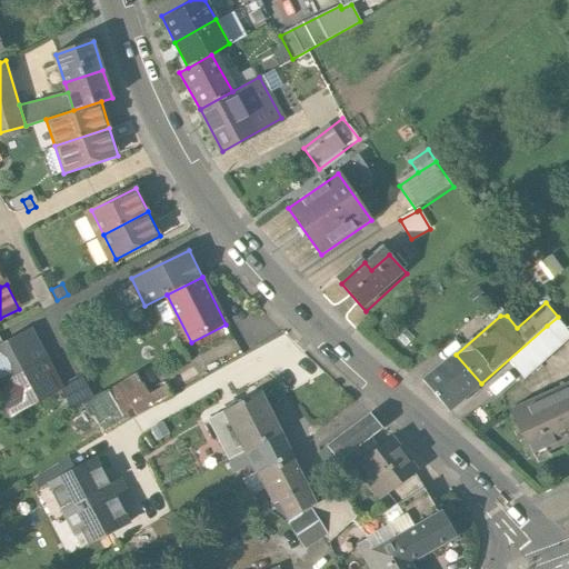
[(568,331),(567,328),(558,317),(547,326),(568,352),(568,350),(568,331)]
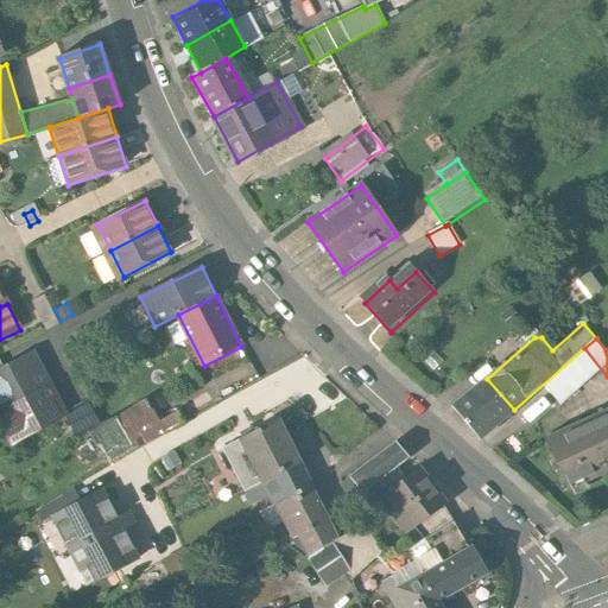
[(183,348),(135,374),(149,398),(156,411),(203,384),(183,348)]
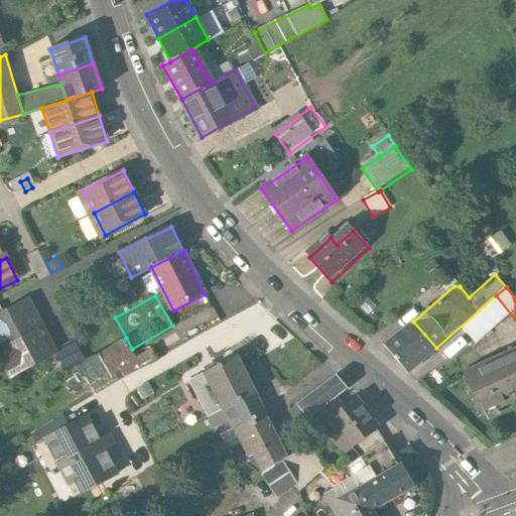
[(0,313),(0,348),(38,328),(24,300),(0,313)]
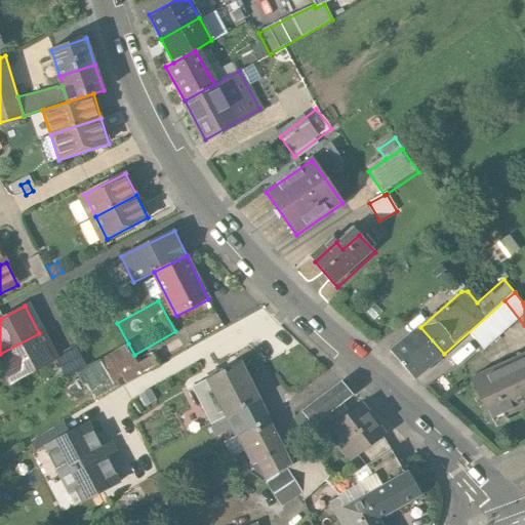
[(414,380),(444,354),(420,327),(391,353),(414,380)]
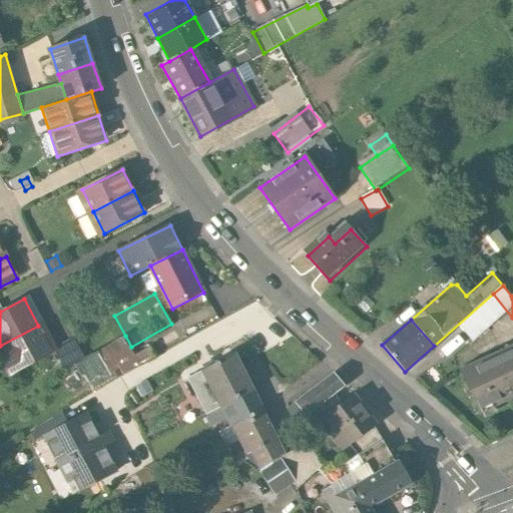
[(52,352),(38,326),(0,346),(0,355),(10,375),(52,352)]
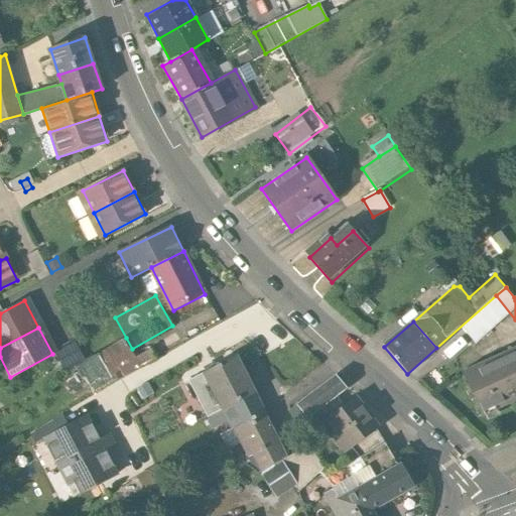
[(126,338),(86,360),(78,364),(93,393),(102,388),(116,380),(157,358),(151,348),(136,356),(132,349),(126,338)]
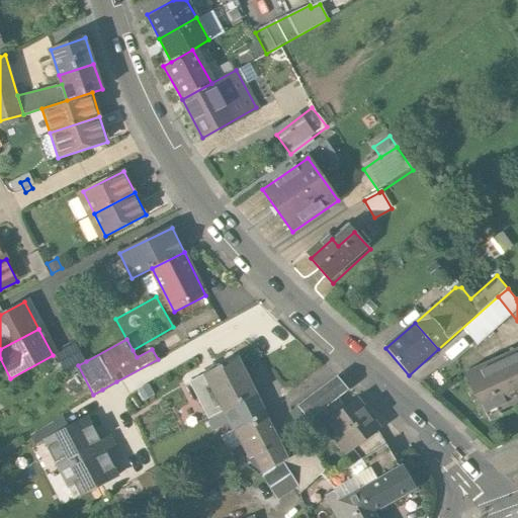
[(68,371),(78,365),(86,361),(77,344),(59,354),(68,371)]
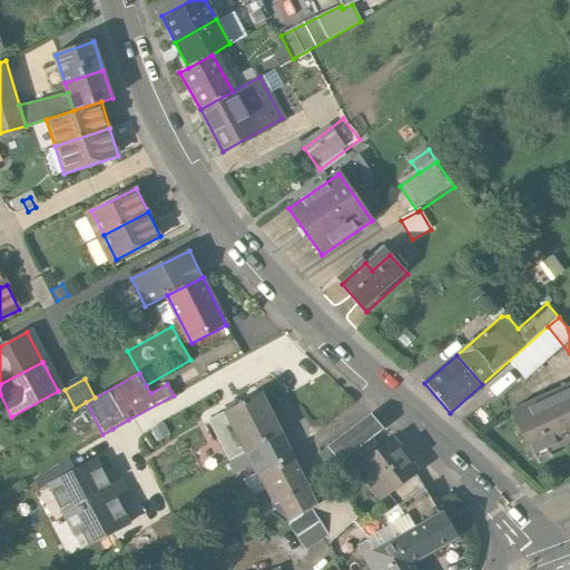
[(569,440),(569,384),(511,411),(531,458),(569,440)]
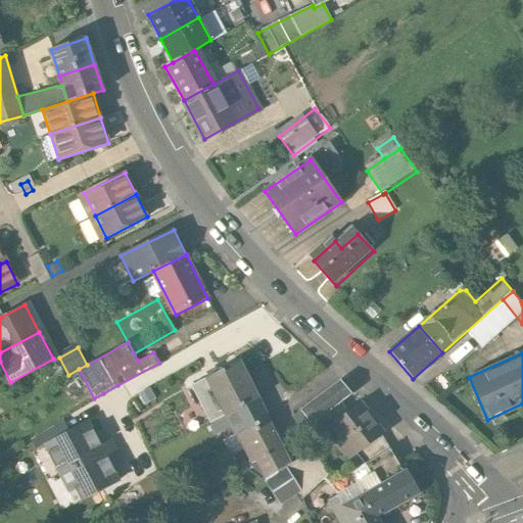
[(242,359),(208,375),(228,413),(260,396),(242,359)]
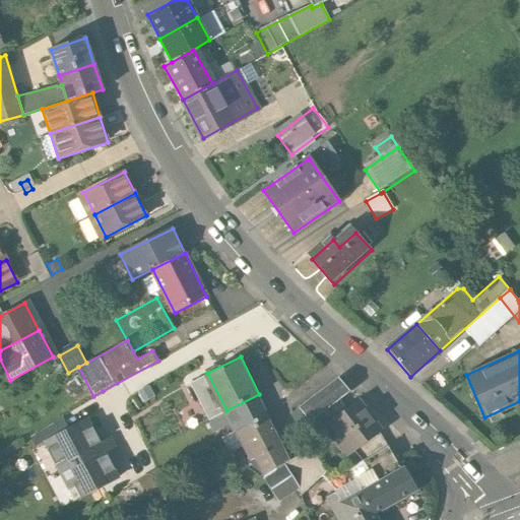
[(209,419),(226,410),(207,373),(190,382),(209,419)]
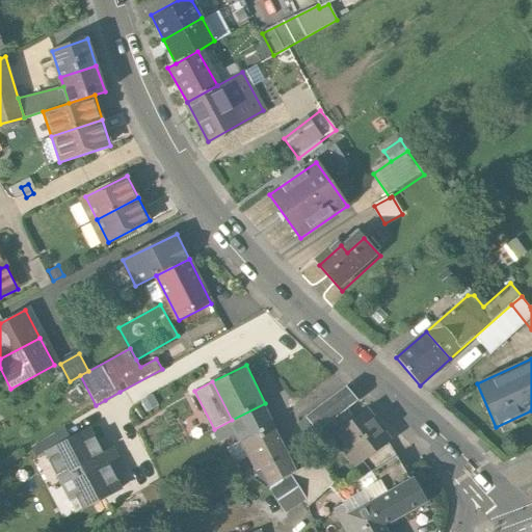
[(348,384),(307,418),(316,430),(358,397),(348,384)]
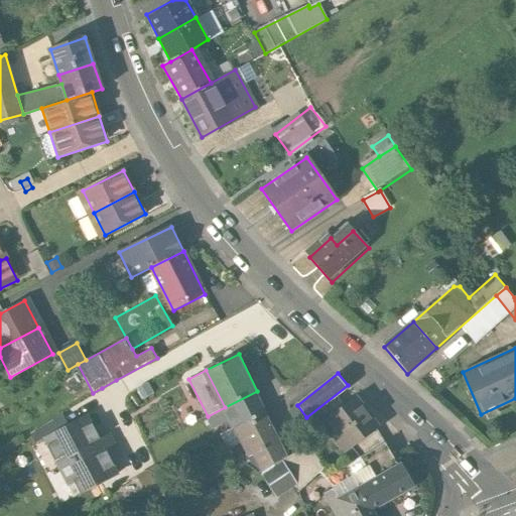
[(267,410),(257,391),(225,407),(234,427),(267,410)]
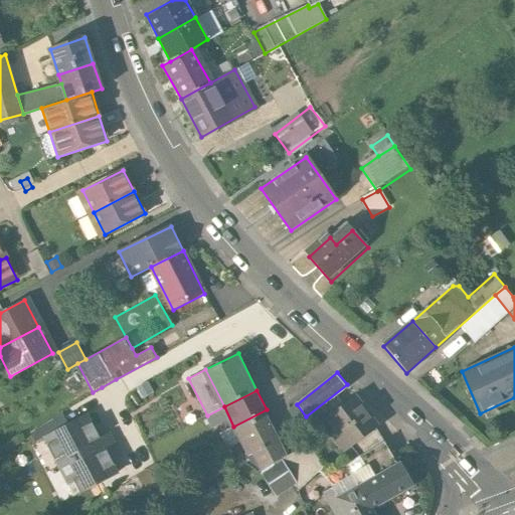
[(332,436),(345,452),(378,425),(356,396),(326,419),(336,433),(332,436)]
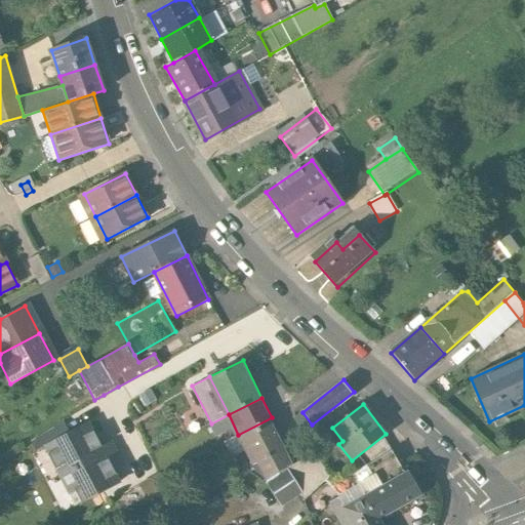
[(316,430),(312,425),(303,412),(293,418),(308,437),(316,430)]
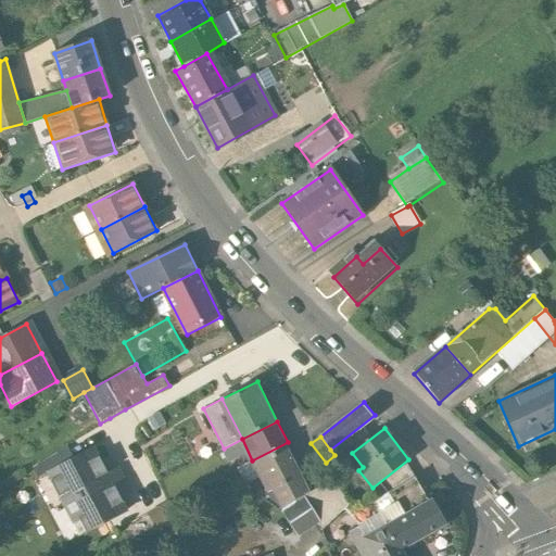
[(312,490),(288,442),(252,460),(268,491),(274,489),(283,508),(304,495),(312,490)]
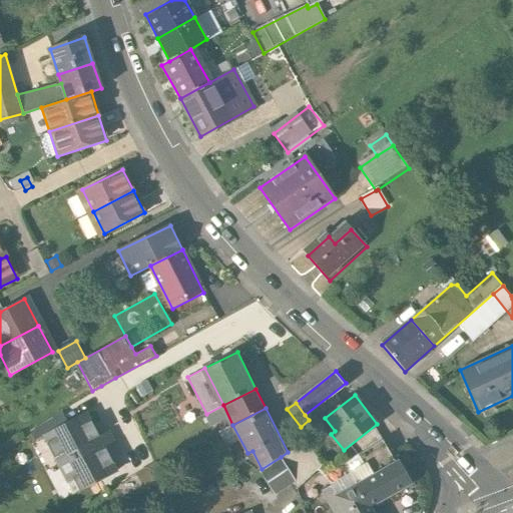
[(100,444),(83,412),(42,434),(58,465),(100,444)]
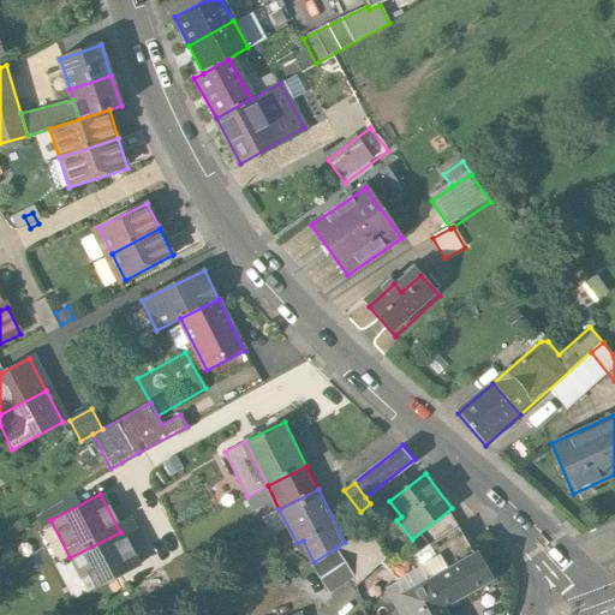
[(345,542),(336,548),(353,577),(357,587),(387,559),(368,527),(353,536),(345,542)]
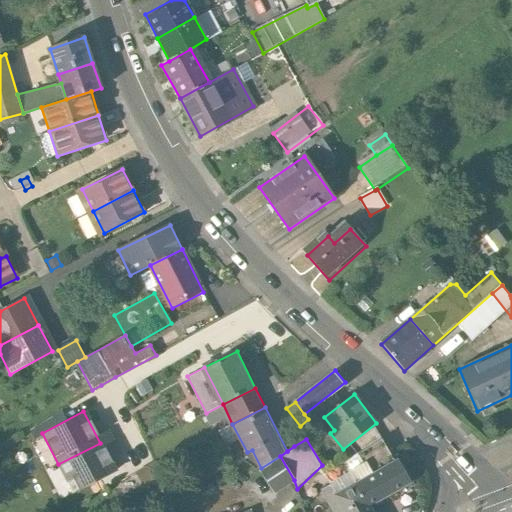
[(359,454),(365,464),(369,473),(394,458),(384,440),(359,454)]
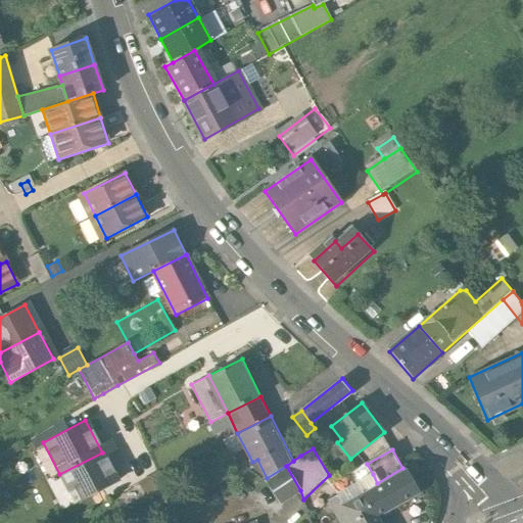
[(119,484),(102,453),(59,474),(77,507),(119,484)]
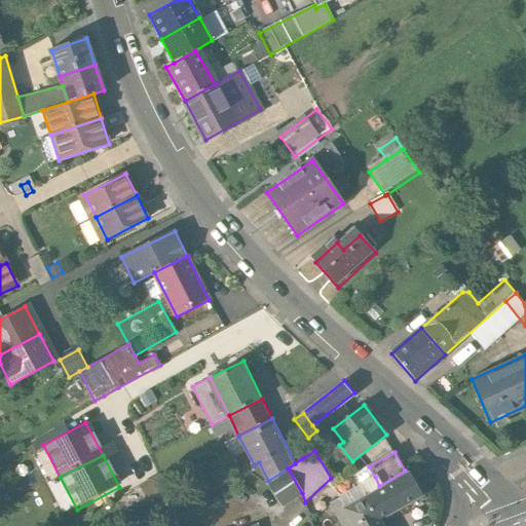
[(282,506),(302,493),(288,468),(268,481),(282,506)]
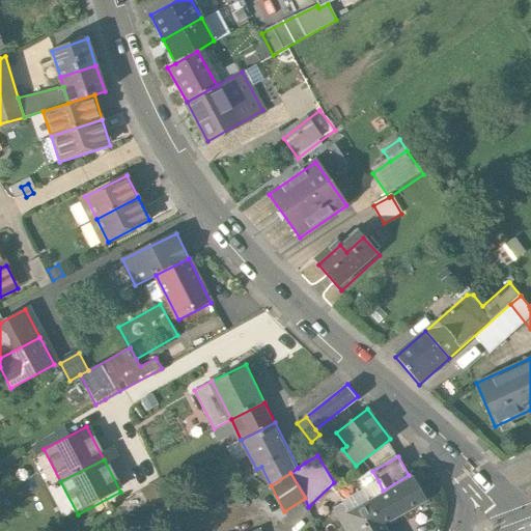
[(168,474),(141,488),(148,502),(175,488),(168,474)]
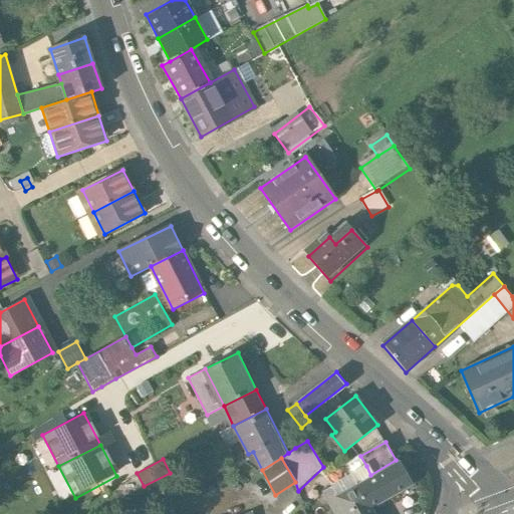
[(356,483),(370,507),(413,483),(399,459),(396,460),(370,475),(356,483)]
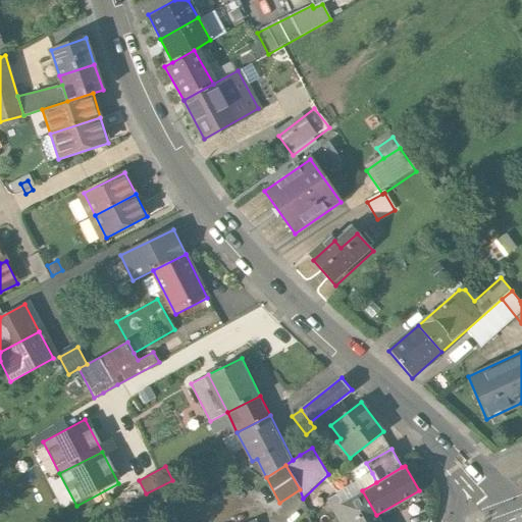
[(362,490),(376,482),(372,473),(338,491),(341,494),(337,497),(341,502),(362,490)]
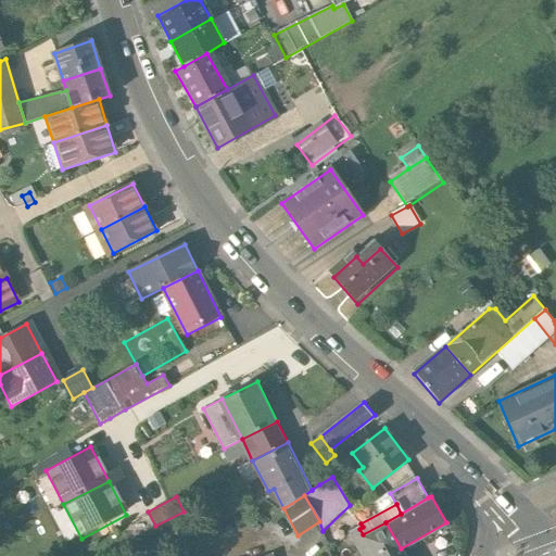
[(405,555),(401,548),(386,522),(363,534),(375,555),(405,555)]
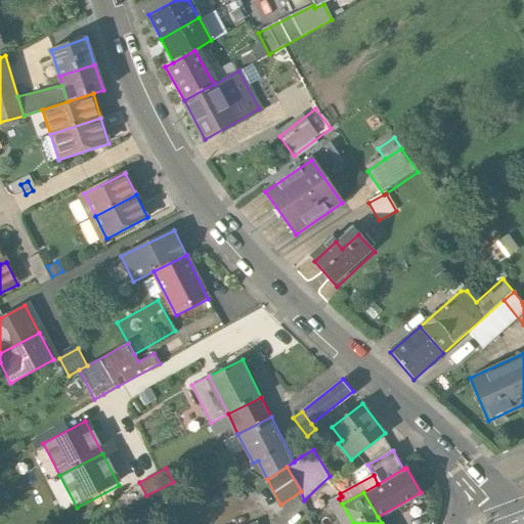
[(340,523),(353,523),(342,504),(339,498),(329,504),(340,523)]
